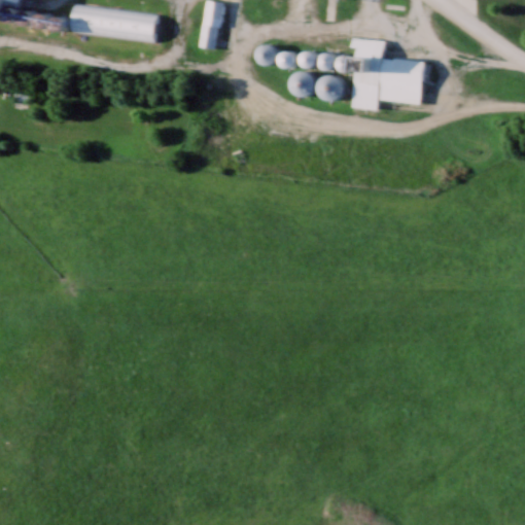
[(20,0),(0,0),(0,24),(5,6),(18,9),(20,0)]
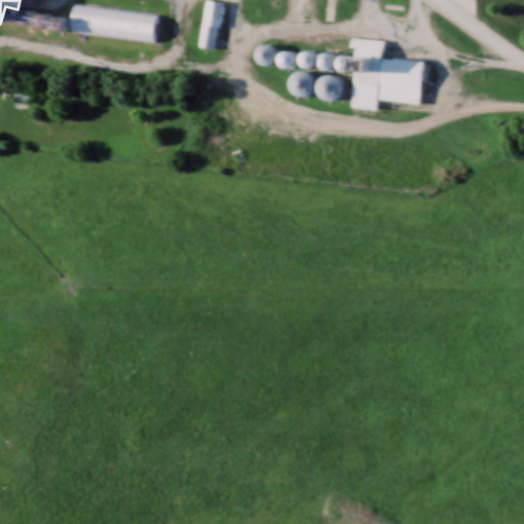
[(215,44),(221,1),(209,0),(203,0),(198,42),(215,44)]
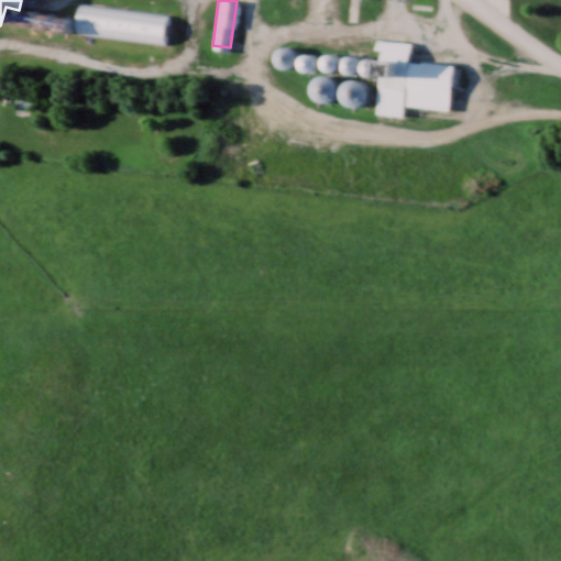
[(163,45),(167,14),(78,3),(75,34),(163,45)]
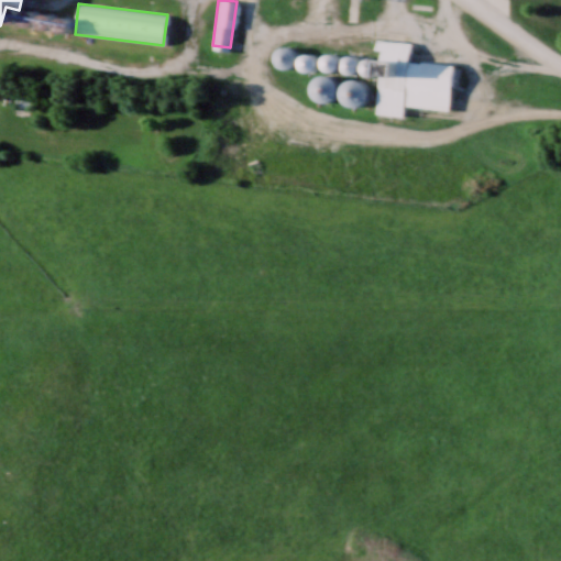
[(381,52),(375,116),(402,118),(403,107),(449,111),(452,66),(408,62),(410,44),(375,41),(375,51),(381,52)]
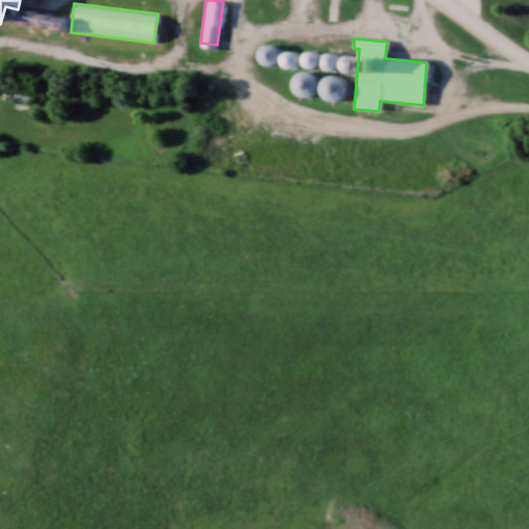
[(275,63),(276,47),(259,46),(259,63),(275,63)]
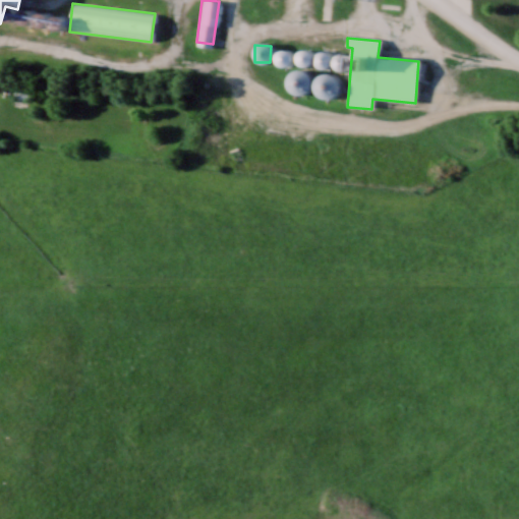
[(312,82),(304,69),(315,62),(321,71),(334,64),(325,50),(312,57),(308,49),(295,57),(301,68),(286,77),(298,98),(314,88),(324,102),(342,91),(331,72),(312,82)]
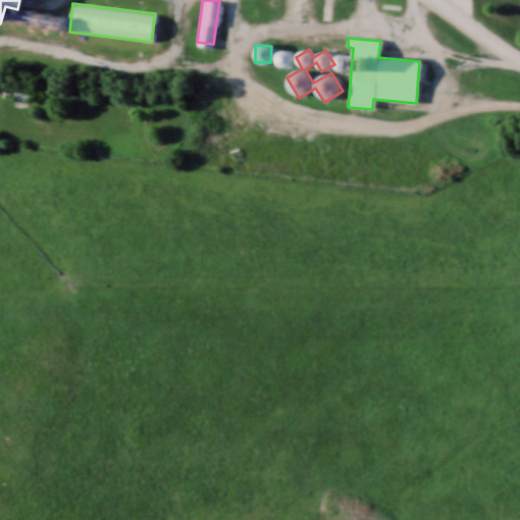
[(286,69),(295,60),(284,50),(275,59),(286,69)]
